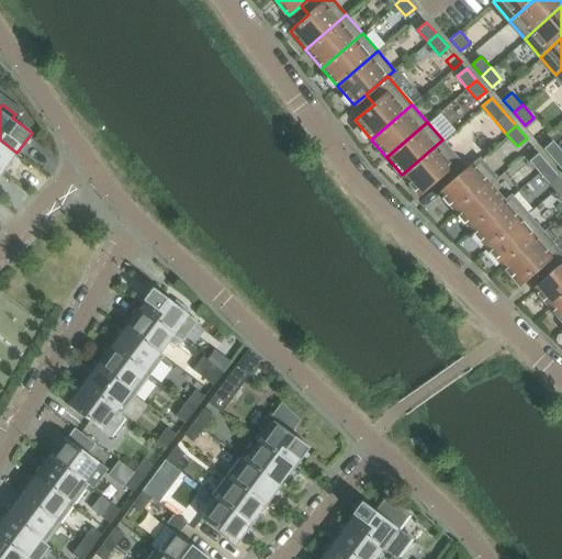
[(17,153),(0,140),(0,169),(3,172),(17,153)]
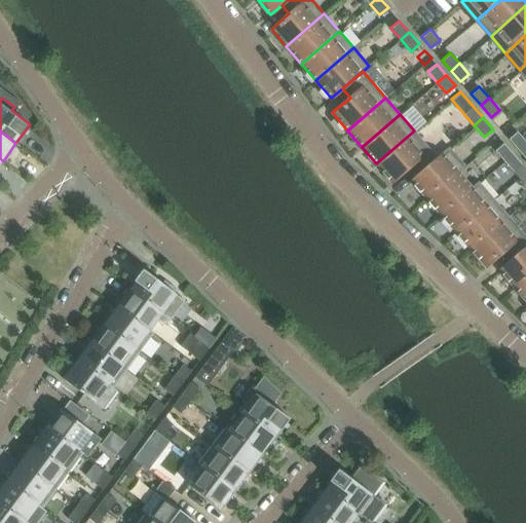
[(438,158),(414,131),(376,163),(391,182),(421,156),(429,164),(438,158)]
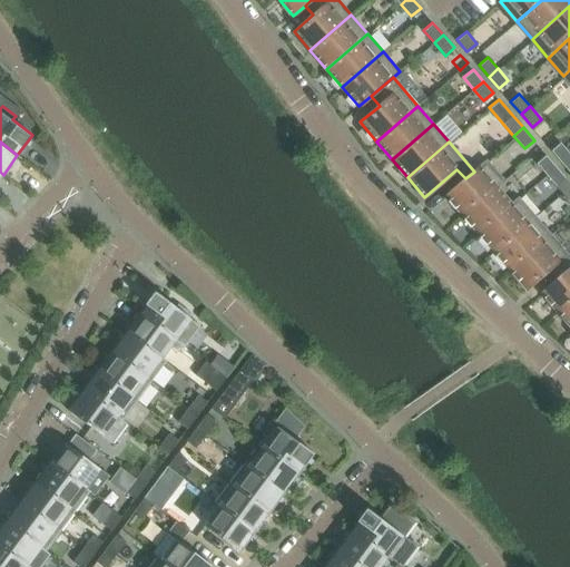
[(569,153),(569,152),(561,142),(551,149),(561,162),(569,153)]
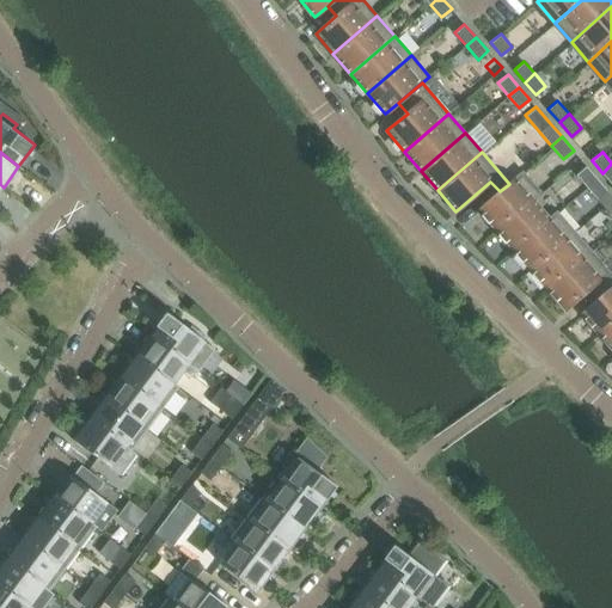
[(597,178),(586,165),(576,174),(587,186),(597,178)]
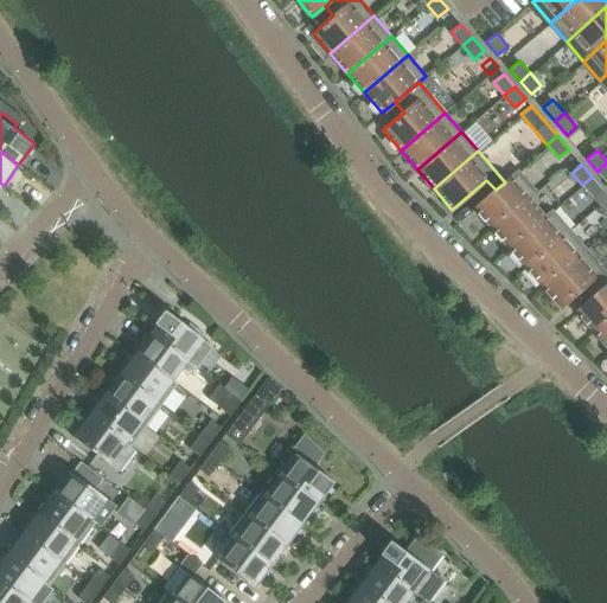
[(492,229),(536,191),(518,171),(505,183),(496,190),(474,207),(492,229)]
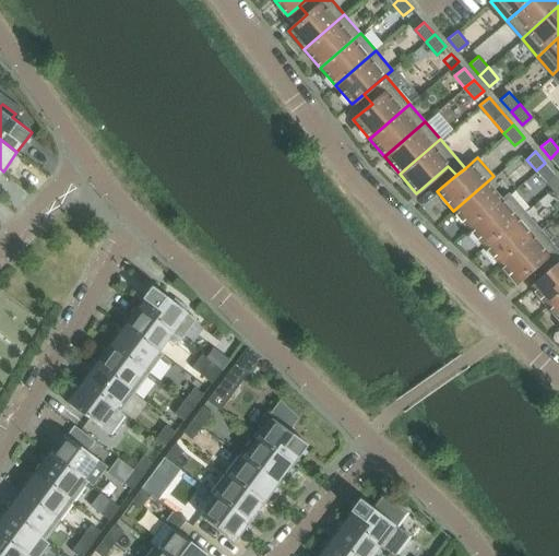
[(556,174),(545,163),(536,170),(546,182),(556,174)]
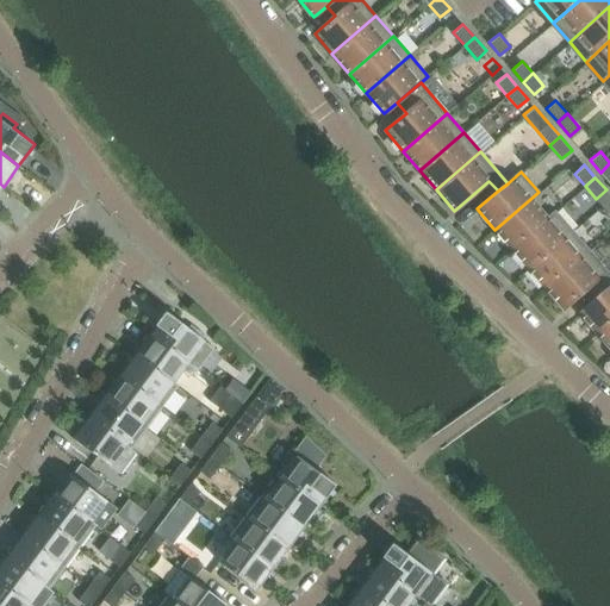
[(511,249),(555,211),(554,210),(547,216),(533,199),(540,193),(539,192),(495,230),(511,249)]
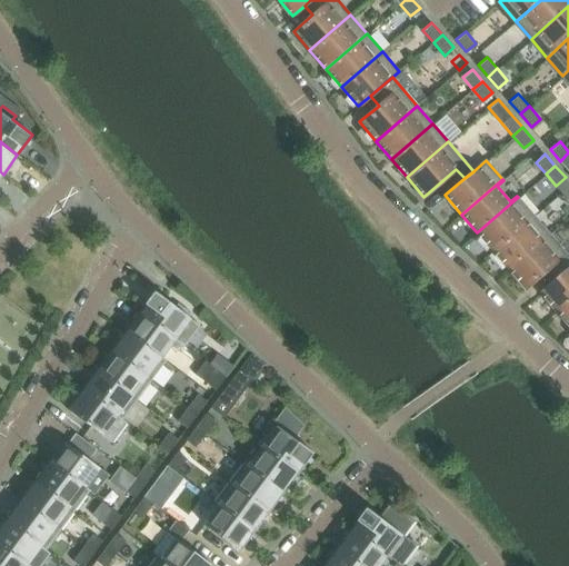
[(493,250),(533,215),(518,197),(477,232),(493,250)]
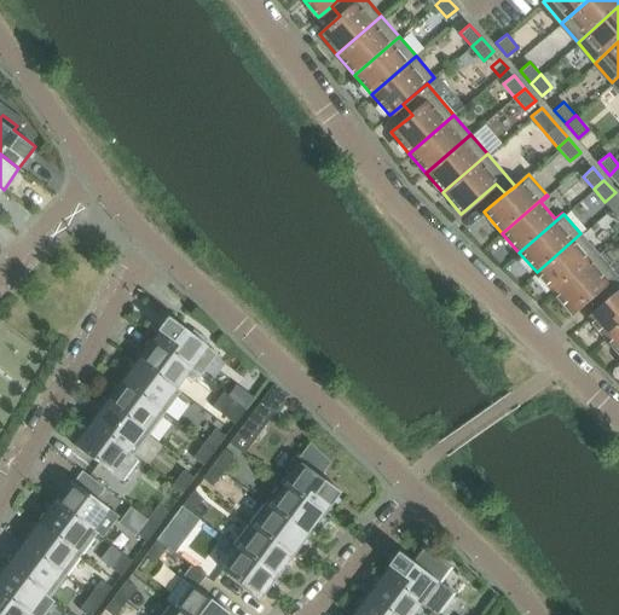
[(554,293),(597,254),(580,233),(537,272),(554,293)]
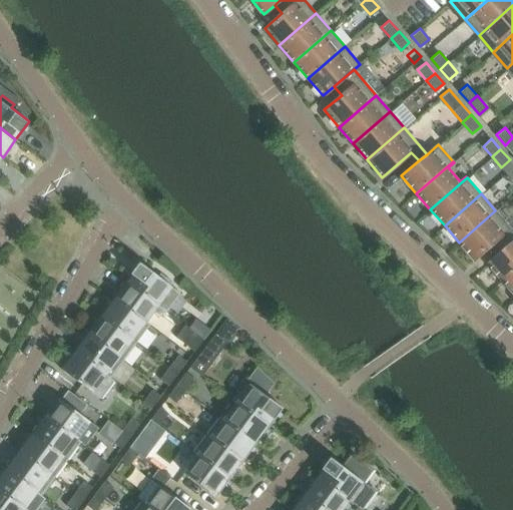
[(498,253),(512,239),(512,230),(495,210),(459,242),(474,260),(491,244),(498,253)]
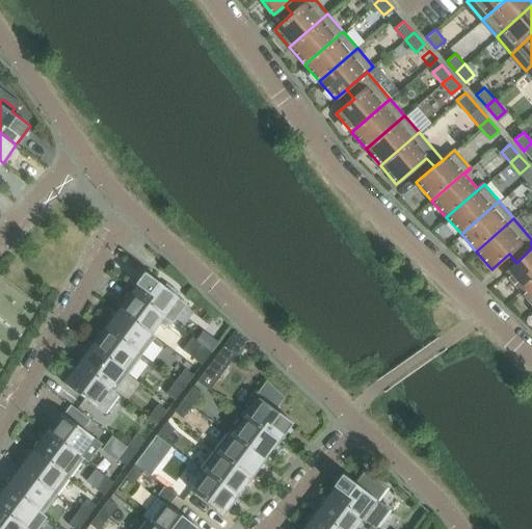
[(521,290),(531,280),(531,248),(516,263),(505,272),(521,290)]
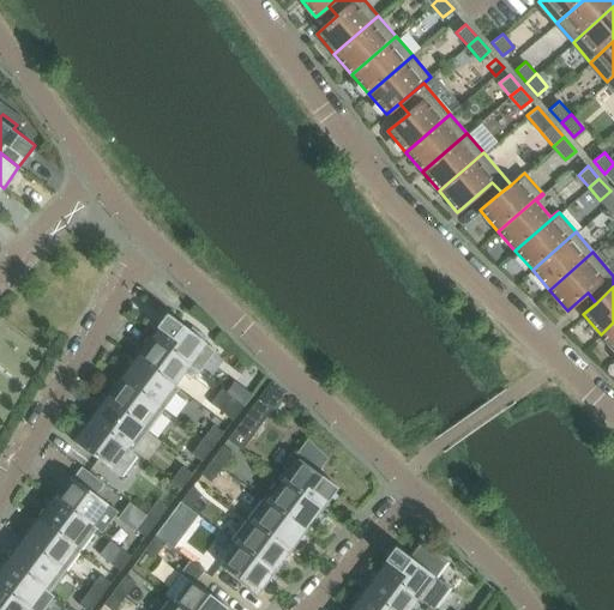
[(216,349),(204,339),(206,336),(192,325),(190,328),(167,313),(151,334),(190,364),(199,372),(216,349)]
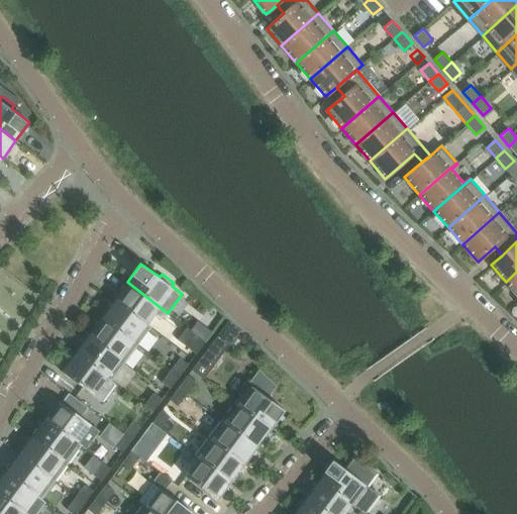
[(516,295),(516,272),(506,282),(516,295)]
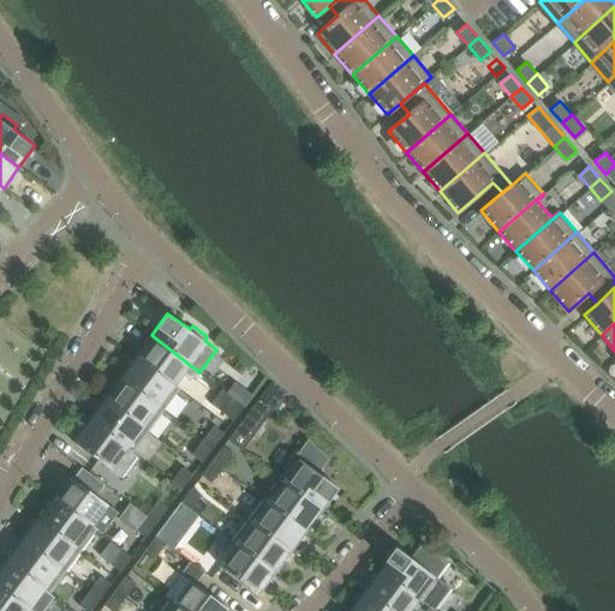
[(190,365),(151,335),(136,355),(179,388),(180,388),(175,384),(190,365)]
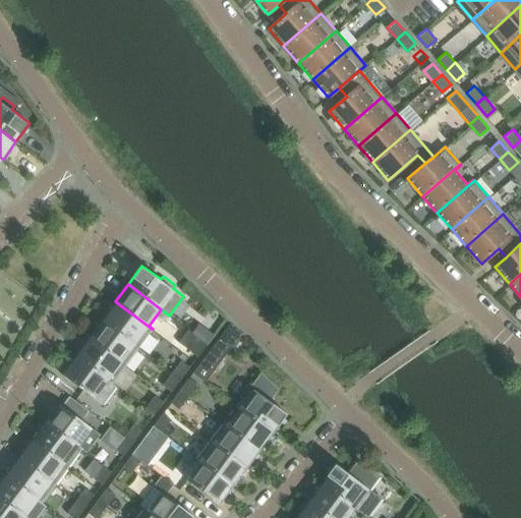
[(152,329),(115,301),(102,320),(138,347),(152,329)]
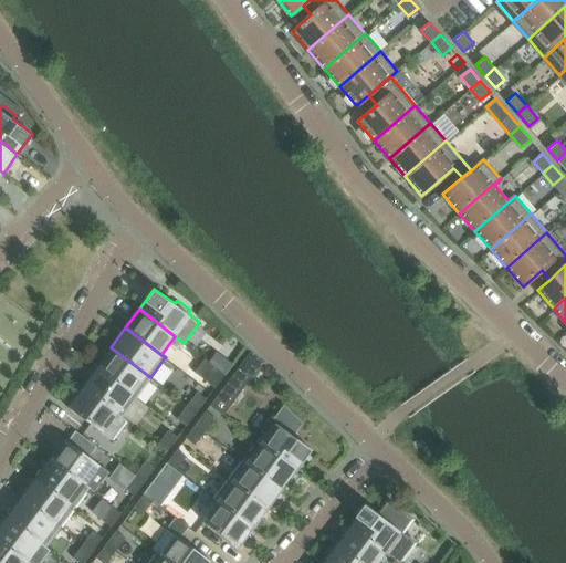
[(150,377),(111,347),(96,366),(136,396),(150,377)]
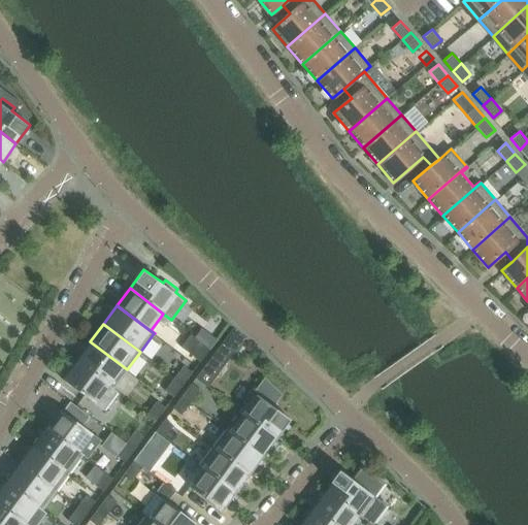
[(209,348),(191,333),(182,346),(200,360),(209,348)]
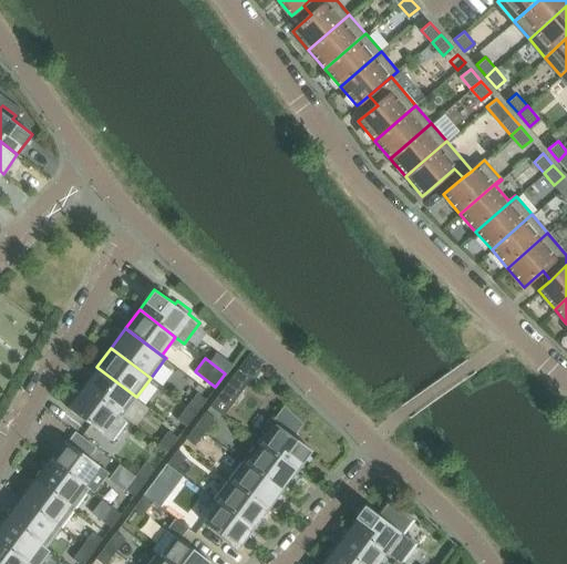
[(136,397),(96,367),(82,386),(122,416),(136,397)]
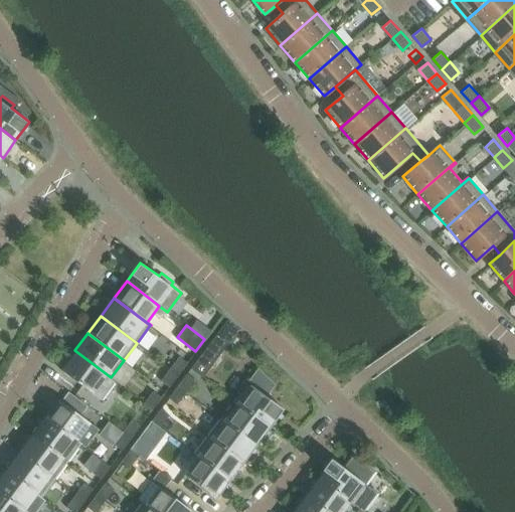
[(202,376),(222,350),(210,341),(191,367),(202,376)]
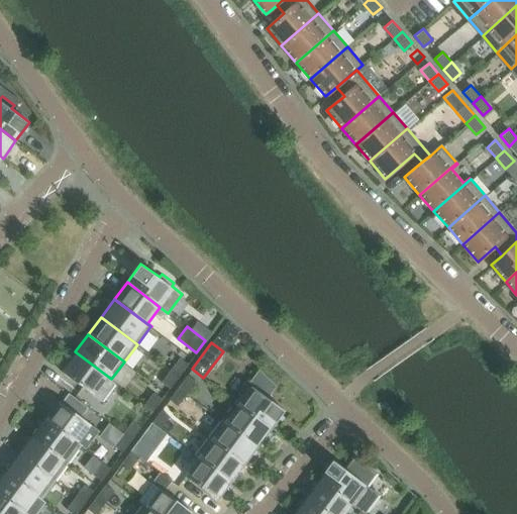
[(111,379),(75,351),(61,370),(103,401),(116,383),(111,379)]
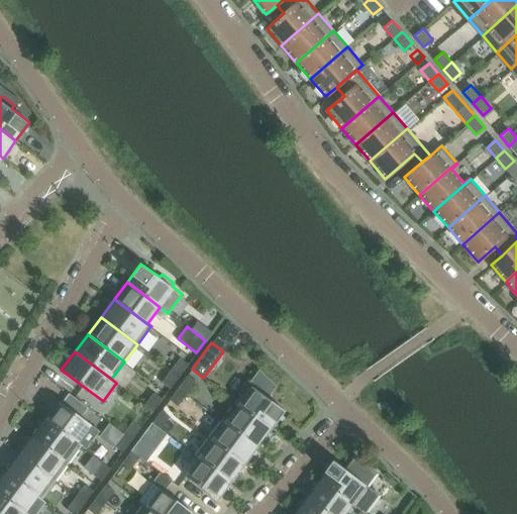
[(179,376),(188,364),(180,356),(171,369),(179,376)]
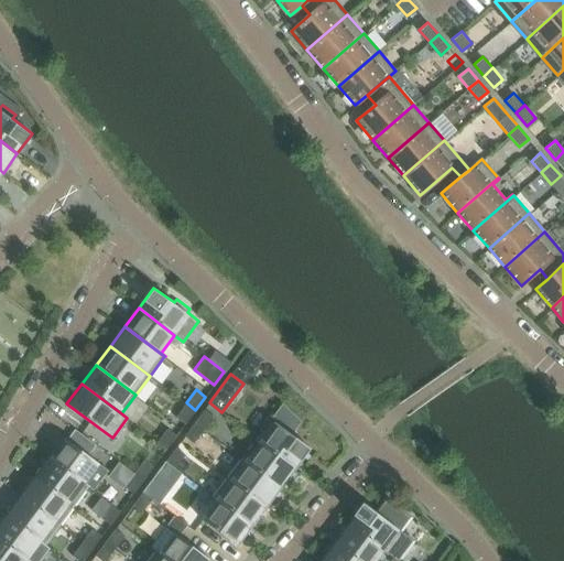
[(291,433),(301,420),(281,401),(256,438),(296,468),(311,448),(291,433)]
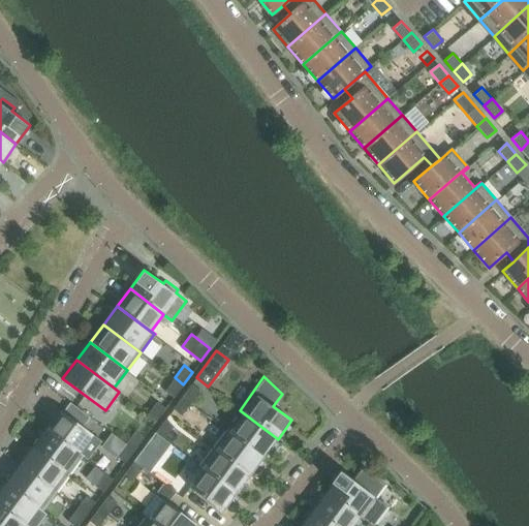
[(174,397),(183,384),(175,377),(165,390),(174,397)]
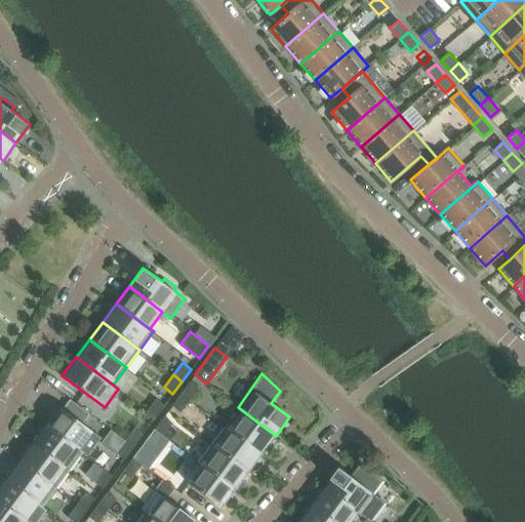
[(190,399),(199,387),(191,380),(182,393),(190,399)]
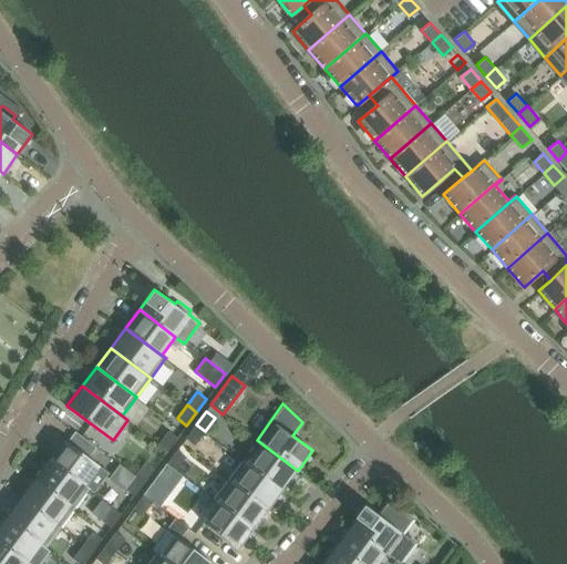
[(195,444),(205,431),(196,424),(186,438),(195,444)]
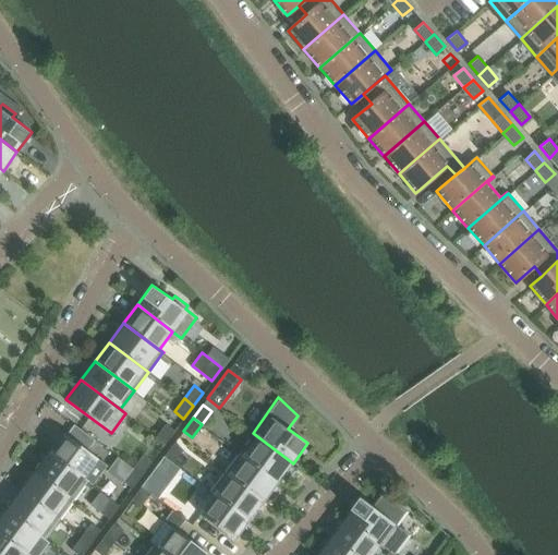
[(165,443),(176,430),(166,423),(156,436),(165,443)]
